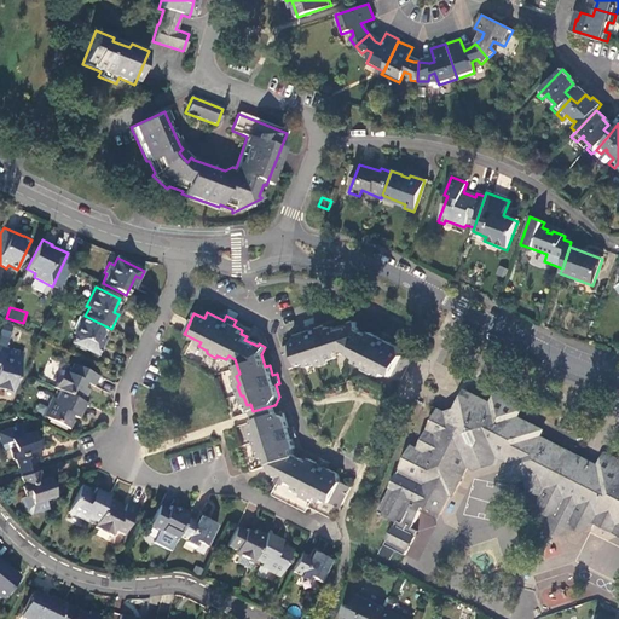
[(81,313),(73,331),(76,333),(71,342),(98,356),(105,341),(100,339),(106,327),(85,316),(81,313)]
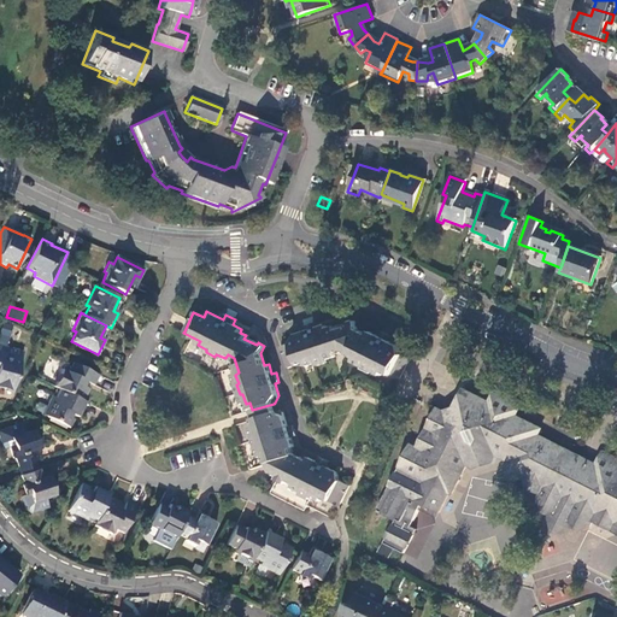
[(291,344),(282,347),(288,369),(305,363),(307,366),(317,364),(318,368),(329,365),(327,360),(336,357),(336,354),(342,352),(356,358),(354,362),(364,366),(363,369),(372,374),(374,371),(383,376),(386,372),(399,380),(410,359),(401,356),(399,346),(389,341),(392,338),(387,335),(382,331),(380,336),(371,331),(370,335),(358,329),(356,322),(351,323),(351,327),(338,331),(335,327),(328,329),(325,325),(317,329),(316,323),(310,325),(305,327),(306,331),(294,335),(291,344)]
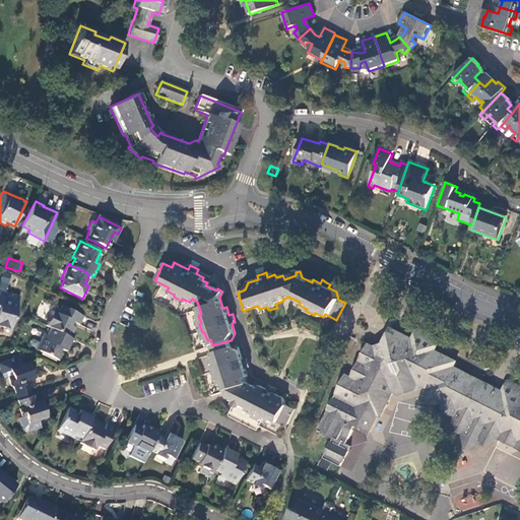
[(20,297),(0,289),(0,326),(5,328),(5,329),(10,331),(20,297)]
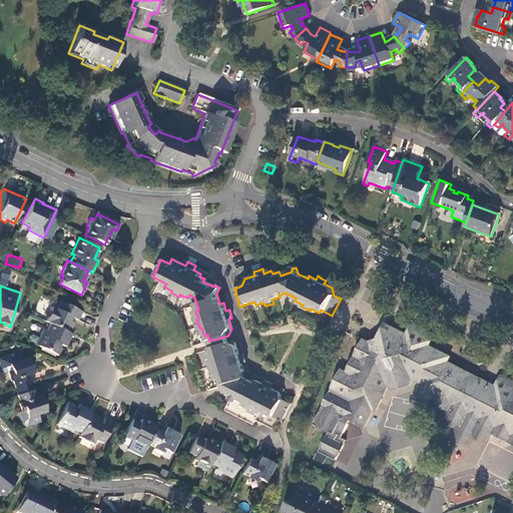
[(49,318),(47,317),(45,321),(49,324),(69,334),(74,324),(70,322),(72,318),(78,321),(82,312),(60,302),(57,309),(52,307),(50,312),(52,313),(49,318)]
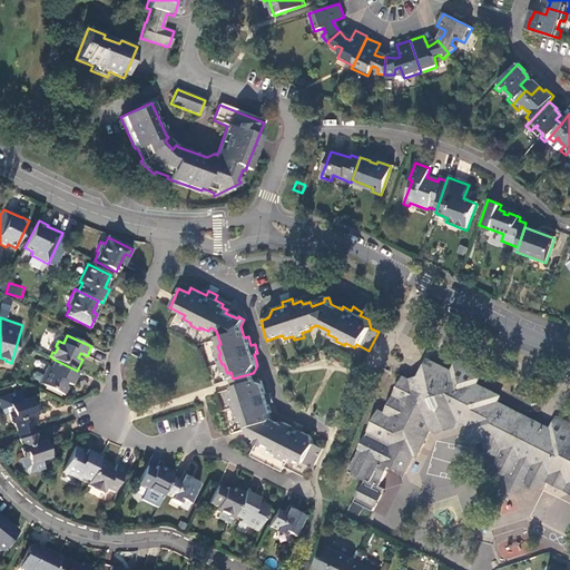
[(80,375),(81,373),(77,371),(55,360),(51,366),(48,365),(39,383),(65,395),(68,389),(66,386),(68,382),(74,385),(78,374),(80,375)]
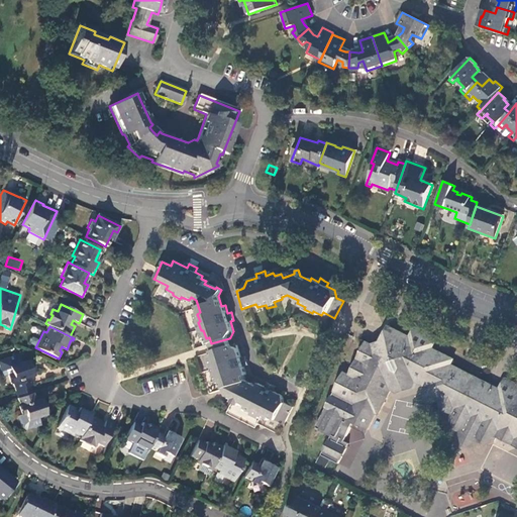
[(382,342),(370,344),(367,342),(349,376),(345,374),(318,429),(332,436),(323,456),(341,466),(350,445),(346,443),(355,424),(368,430),(376,414),(378,415),(390,390),(398,394),(413,389),(417,383),(425,387),(423,391),(425,400),(432,404),(439,401),(442,409),(452,414),(450,419),(452,427),(459,431),(463,446),(480,442),(486,444),(495,441),(497,437),(516,447),(516,385),(506,380),(499,392),(489,387),(490,385),(451,365),(454,359),(433,348),(438,338),(416,327),(410,337),(389,326),(383,338),(382,342)]
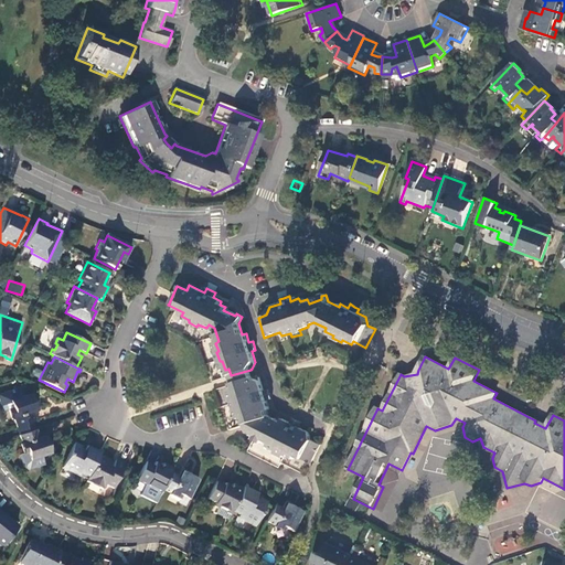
[(251,370),(231,375),(232,380),(233,384),(253,377),(252,373),(251,370)]
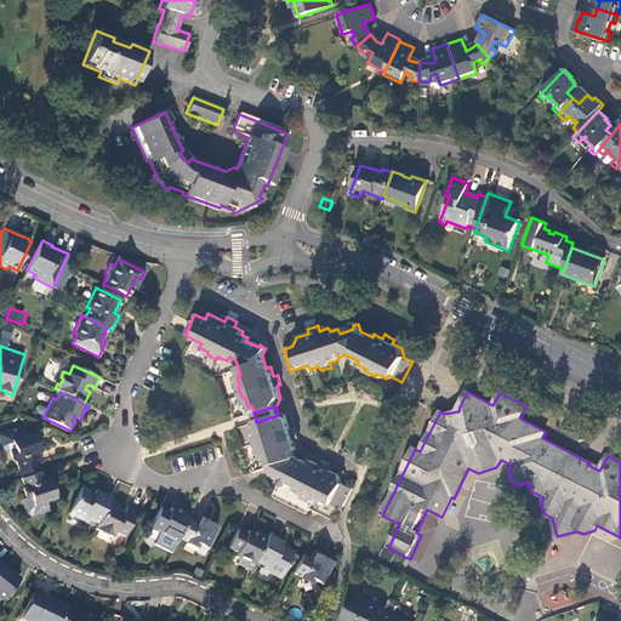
[(278,415),(256,422),(258,429),(256,431),(258,440),(256,442),(260,451),(261,451),(265,460),(269,459),(274,476),(281,479),(279,483),(288,486),(289,483),(297,488),(296,491),(305,495),(303,499),(313,503),(314,500),(324,505),(325,501),(342,510),(353,489),(342,484),(340,474),(330,469),(331,468),(325,466),(320,463),(320,465),(309,460),(308,462),(301,460),(297,461),(295,450),(298,450),(295,439),(298,438),(297,433),(295,428),(291,429),(288,419),(280,415),(278,415)]
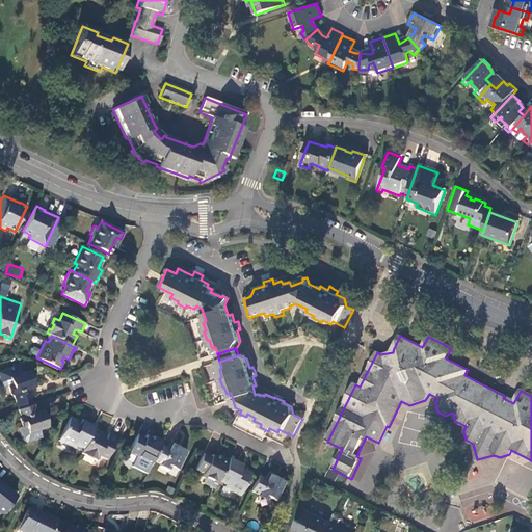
[(18,366),(0,370),(0,379),(3,389),(8,387),(11,395),(12,395),(16,401),(32,396),(29,389),(36,386),(34,380),(32,381),(29,371),(20,374),(18,366)]
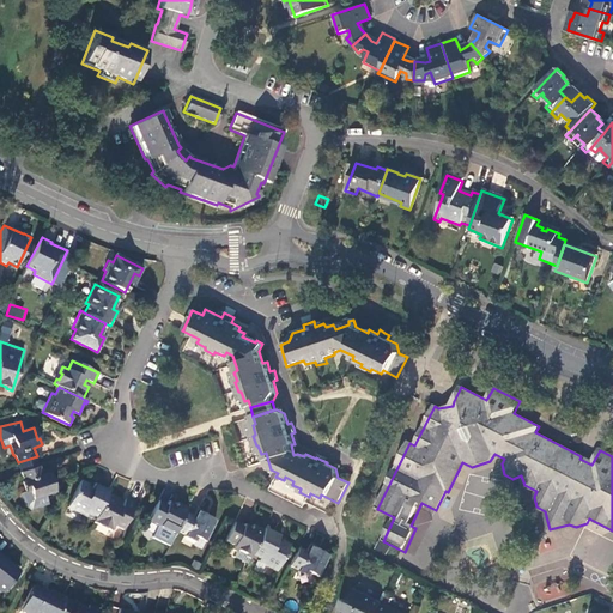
[(19,467),(20,472),(40,466),(38,461),(37,456),(18,462),(19,467)]
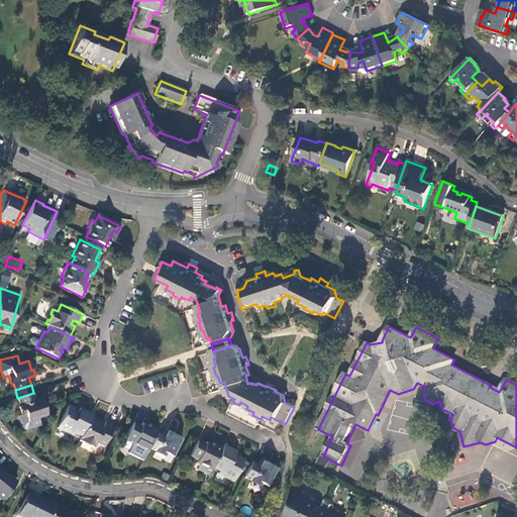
[(33,393),(17,398),(20,406),(18,406),(20,414),(16,415),(20,427),(26,430),(37,426),(39,423),(38,418),(46,415),(43,405),(44,405),(42,398),(35,401),(33,393)]
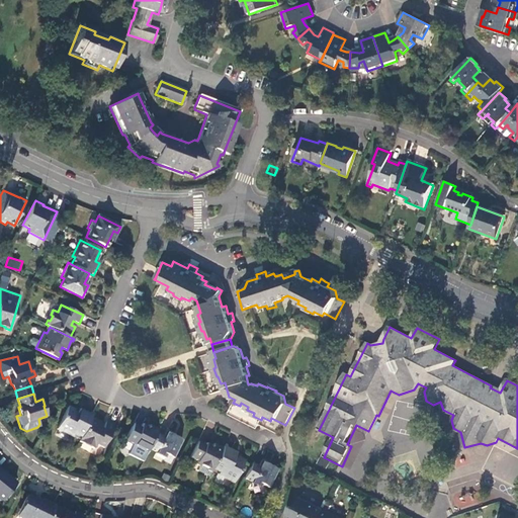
[(69,406),(58,429),(73,437),(75,434),(81,437),(90,417),(92,413),(90,412),(90,413),(80,409),(78,413),(74,412),(75,409),(69,406)]
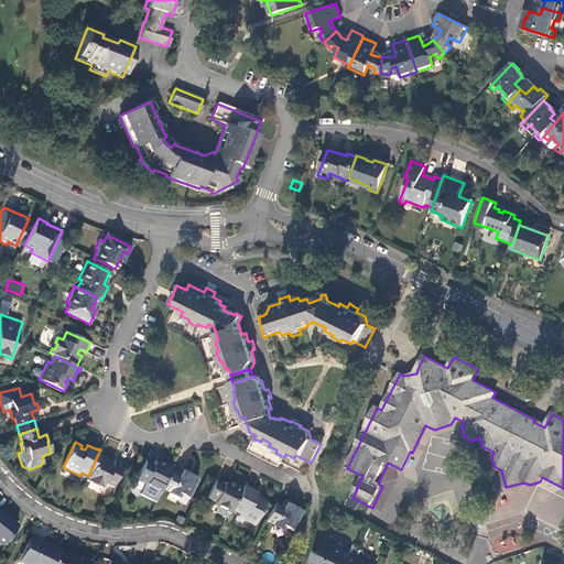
[(86,480),(90,483),(91,480),(98,484),(97,487),(101,489),(105,484),(114,488),(125,464),(116,459),(112,466),(108,464),(110,459),(98,454),(88,476),(86,480)]
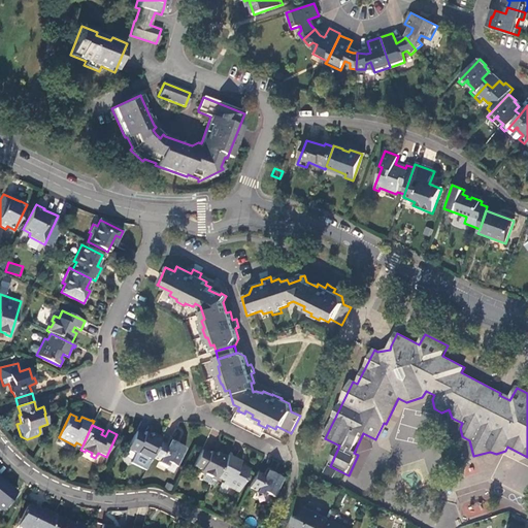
[(131,462),(145,469),(153,456),(160,441),(162,437),(153,433),(152,435),(145,432),(143,436),(136,432),(128,449),(136,453),(131,462)]
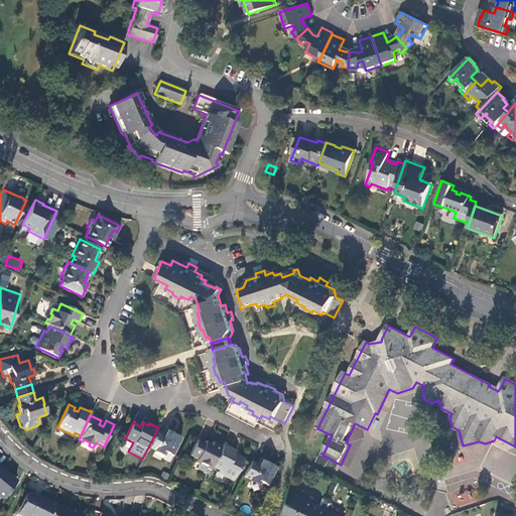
[(155,452),(164,456),(165,453),(172,456),(180,438),(175,436),(176,434),(174,433),(173,435),(171,434),(173,430),(167,427),(164,435),(156,431),(149,445),(156,449),(155,452)]
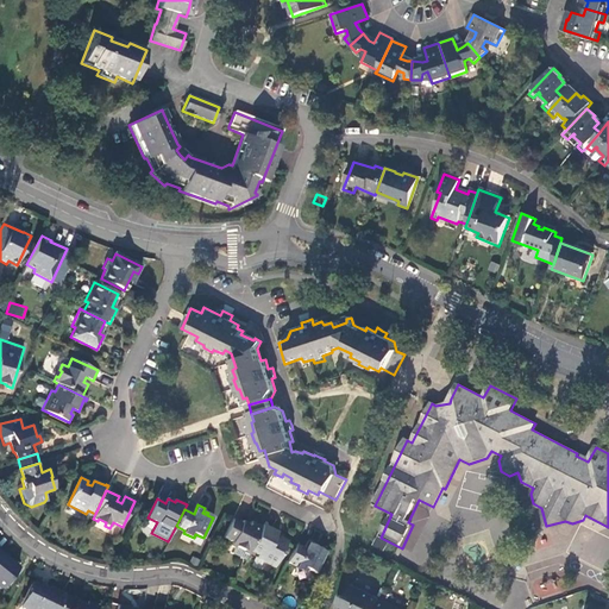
[(243,552),(248,554),(249,551),(262,527),(252,521),(250,525),(243,521),(242,523),(233,520),(224,538),(232,541),(230,546),(234,548),(236,546),(244,551),(243,552)]
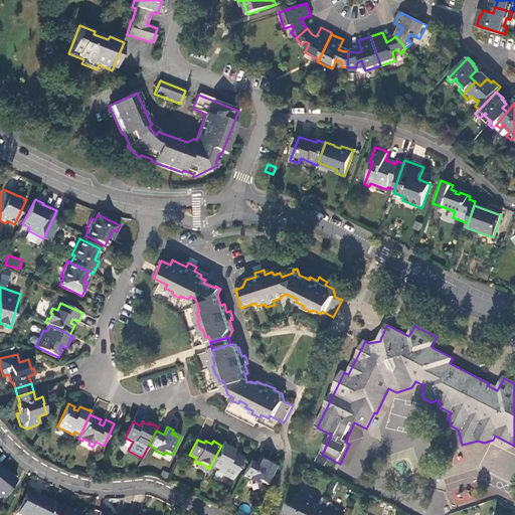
[(217,470),(216,472),(232,480),(243,458),(236,455),(235,457),(232,455),(235,450),(222,444),(221,446),(210,466),(217,470)]
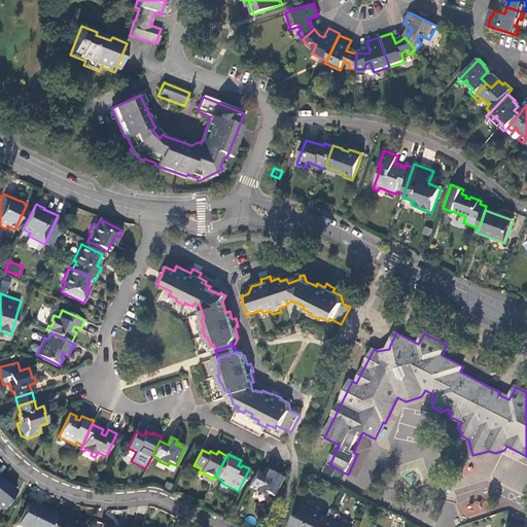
[(256,470),(248,487),(265,495),(266,493),(272,496),(281,478),(278,476),(278,473),(276,473),(276,475),(272,472),(274,469),(269,467),(265,475),(256,470)]
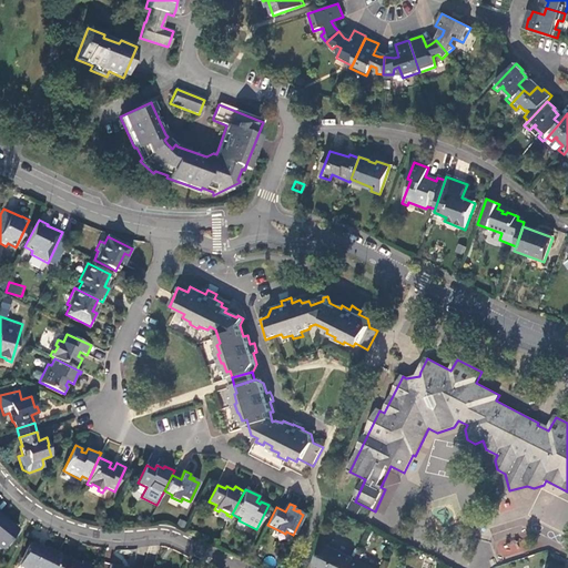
[(17,529),(0,516),(0,546),(1,548),(17,529)]
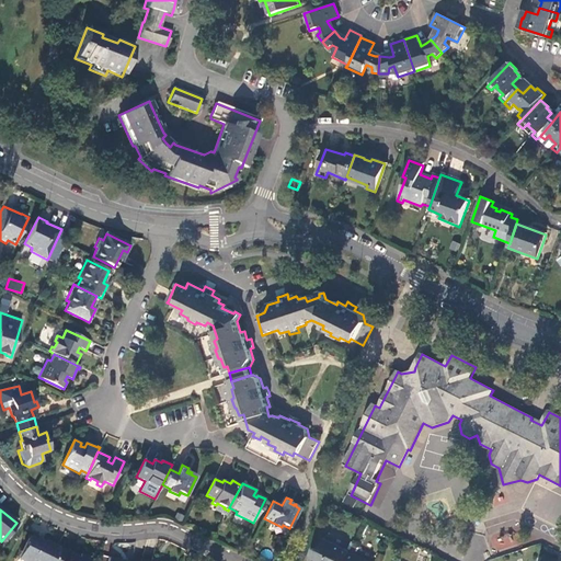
[(30,536),(19,558),(24,560),(54,560),(59,549),(48,544),(47,545),(30,536)]
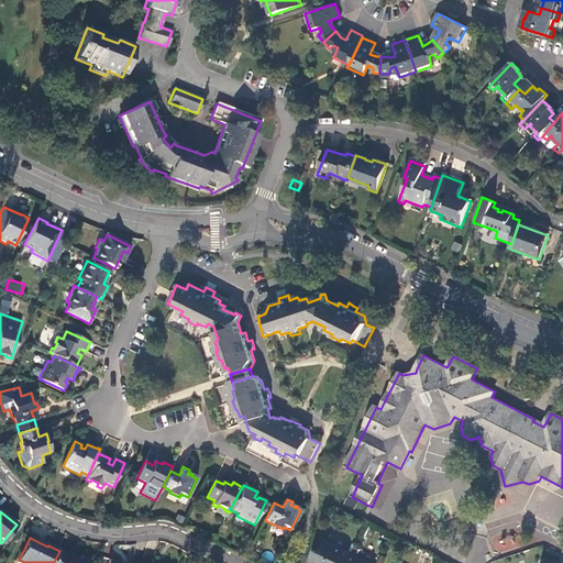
[(318,550),(311,562),(313,562),(346,562),(352,555),(352,553),(327,541),(321,552),(318,550)]
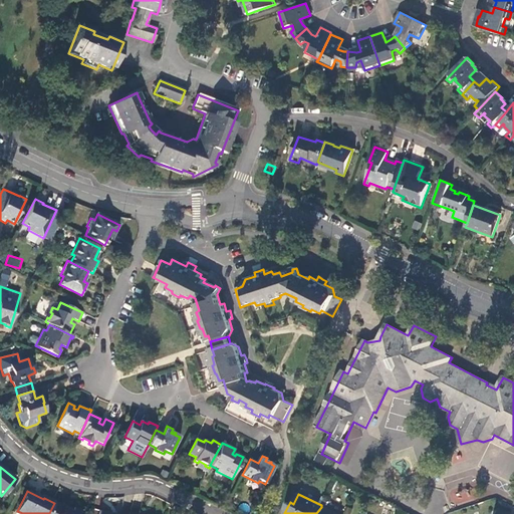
[(72,511),(54,503),(49,513),(80,513),(81,513),(73,509),(72,511)]
